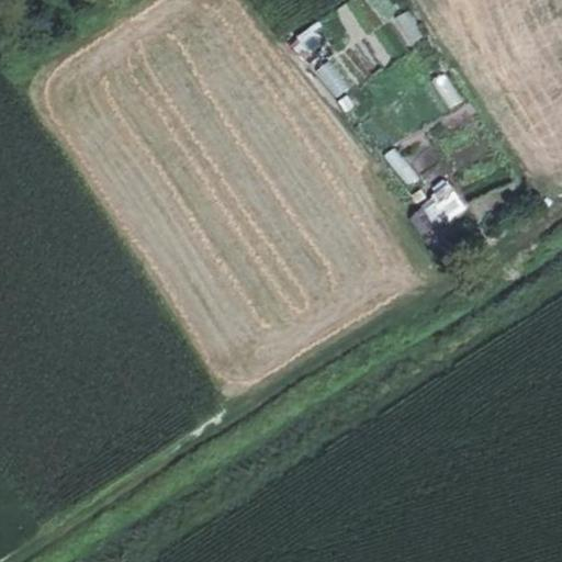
[(412,11),(397,17),(409,45),(425,38),(412,11)]
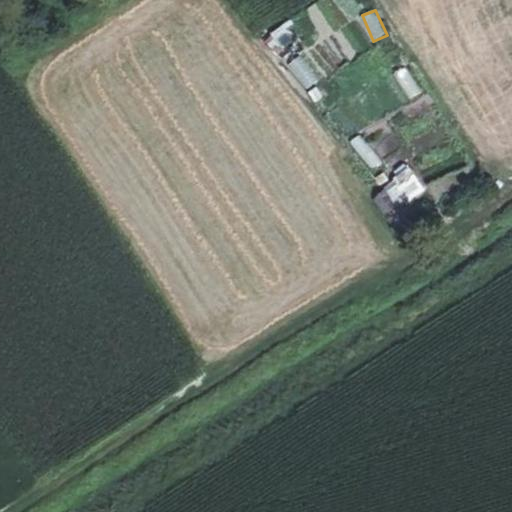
[(300,56),(288,65),(305,90),(318,82),(300,56)]
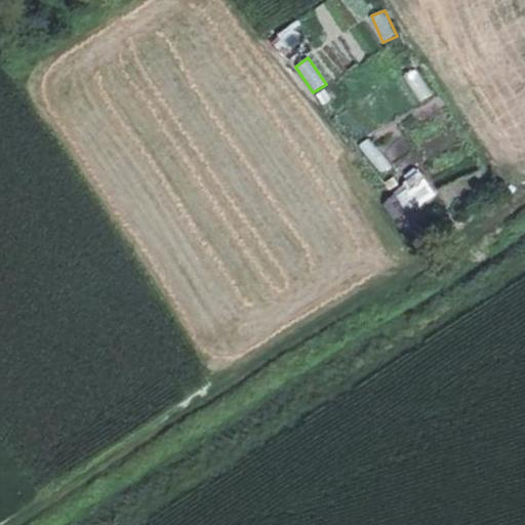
[(417,69),(404,76),(419,104),(433,95),(417,69)]
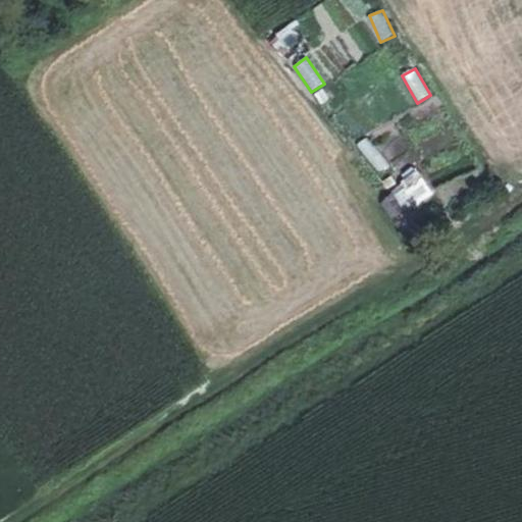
[(376,174),(412,156),(394,121),(359,140),(376,174)]
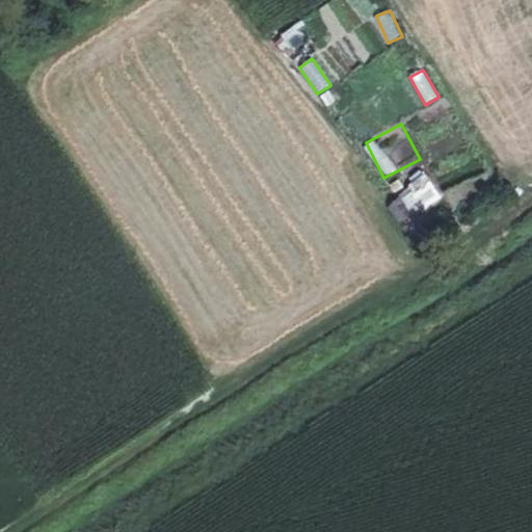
[(426,173),(397,193),(415,219),(445,198),(426,173)]
